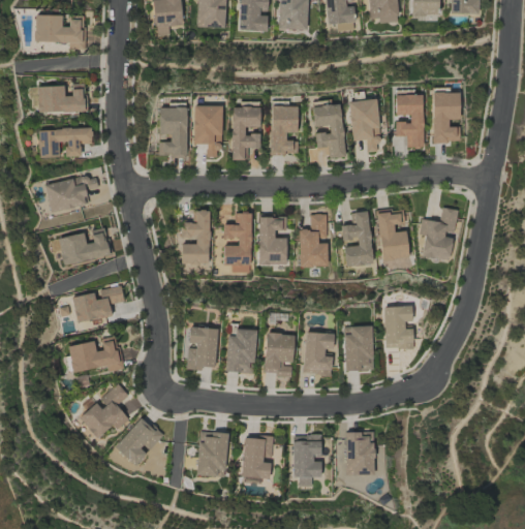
[(184,25),(182,0),(154,0),(157,35),(172,34),(172,26),(184,25)]
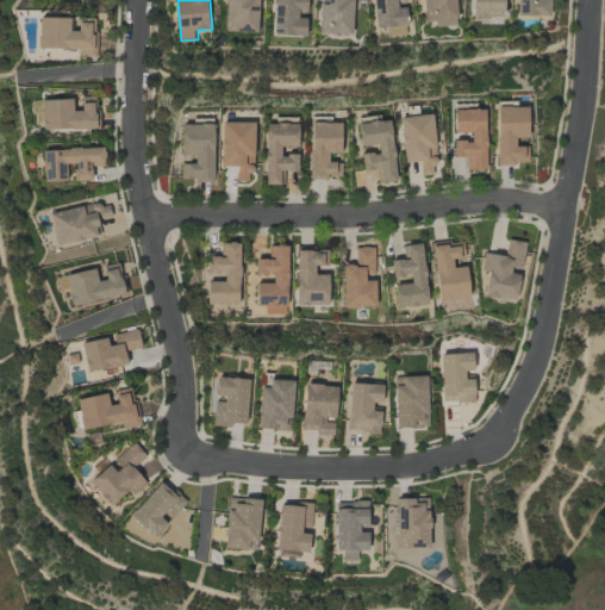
[(229,0),(229,31),(261,31),(261,0),(229,0)]
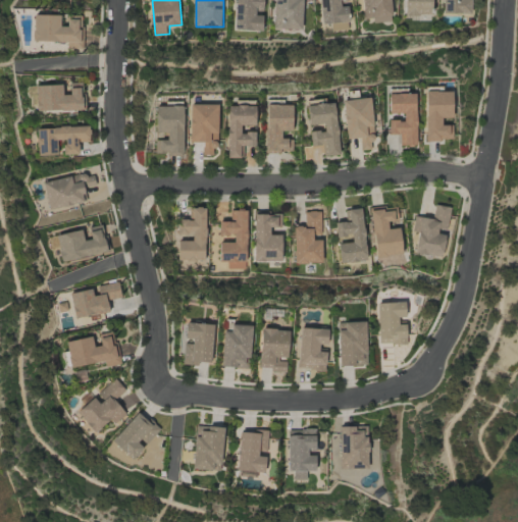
[(264,31),(264,0),(238,0),(237,30),(264,31)]
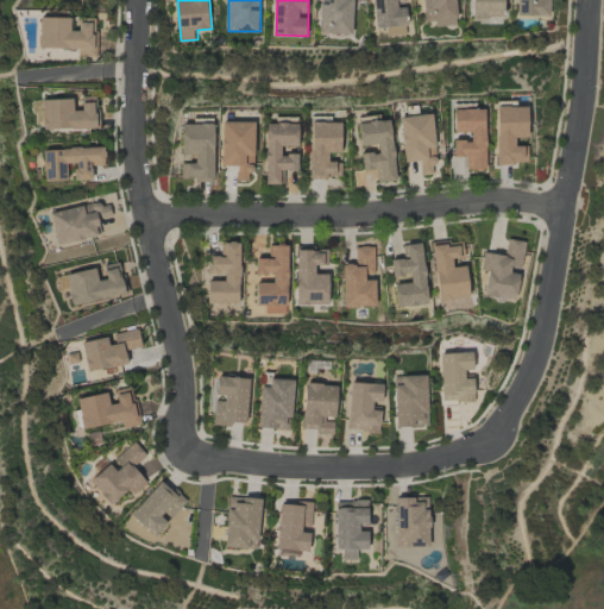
[(322,0),(322,33),(356,33),(356,0),(322,0)]
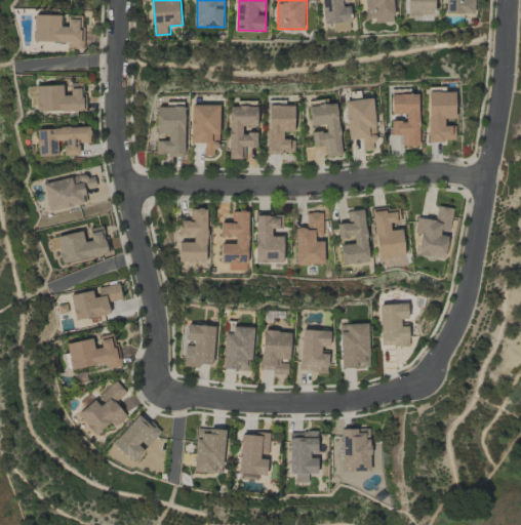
[(323,0),(325,25),(335,24),(336,31),(354,29),(352,4),(351,0),(323,0)]
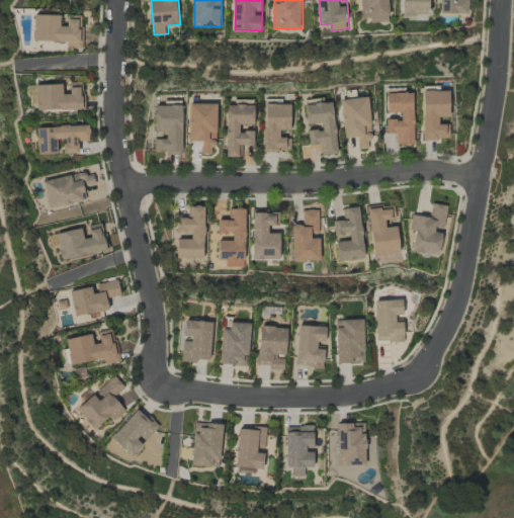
[(361,0),(362,18),(372,18),(372,22),(391,21),(389,0),(361,0)]
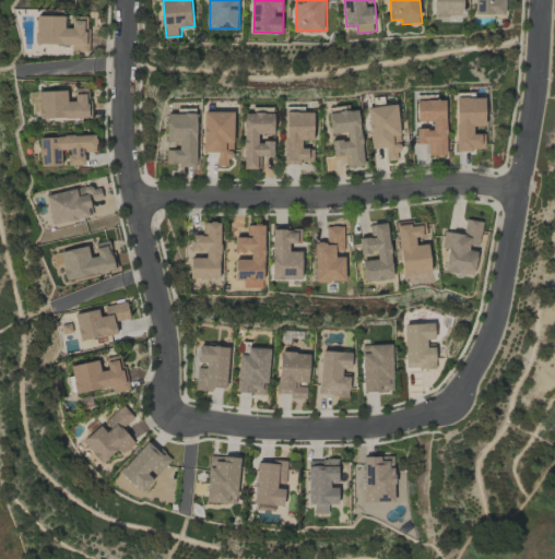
[(436,0),(437,16),(465,16),(465,0),(436,0)]
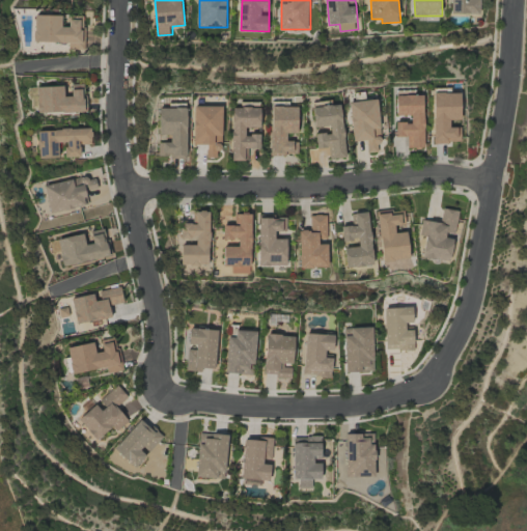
[(452,0),(453,12),(481,14),(481,0),(452,0)]
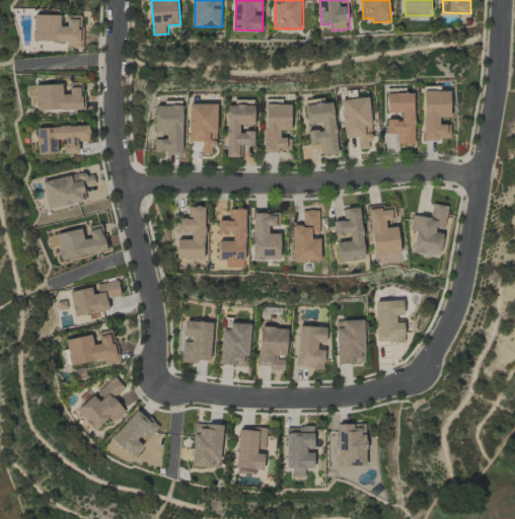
[(84,49),(84,16),(69,16),(69,25),(62,25),(62,15),(35,14),(35,41),(69,42),(69,49),(84,49)]
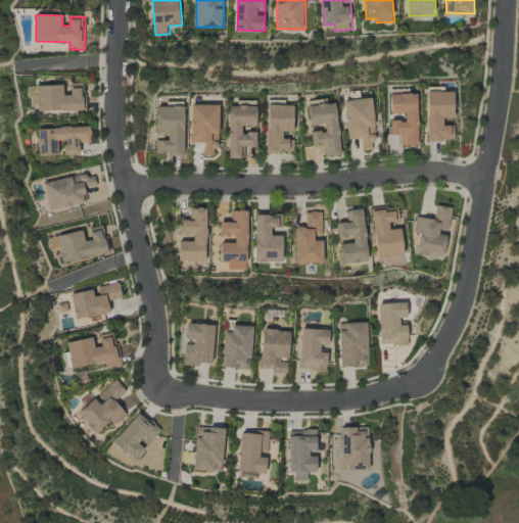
[(39,111),(87,109),(86,82),(73,83),(73,94),(64,94),(64,85),(36,86),(36,96),(39,96),(39,111)]
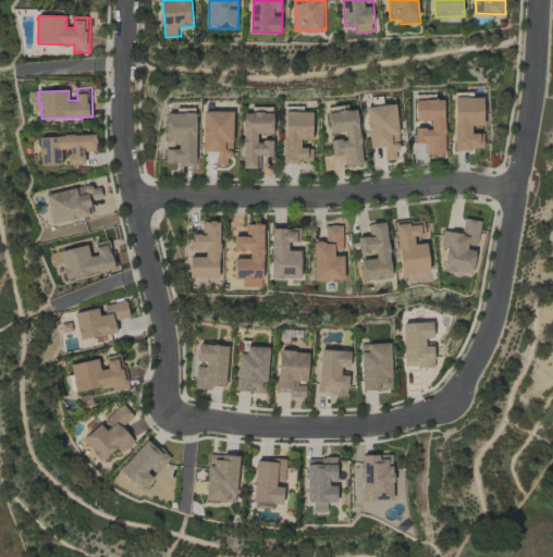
[(484,125),(484,98),(456,97),(456,149),(484,150),(486,134),(474,133),(474,125),(484,125)]
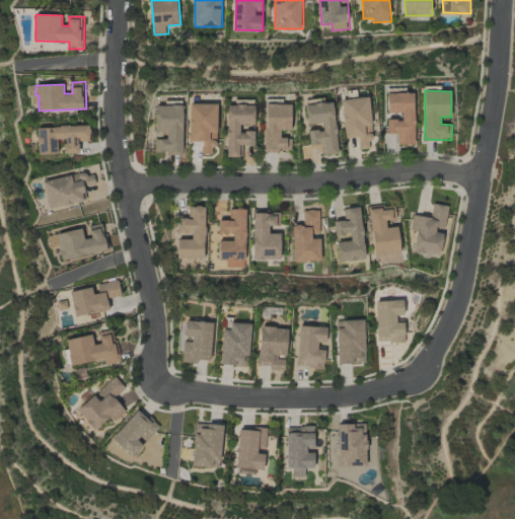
[(388,113),(402,113),(402,120),(388,120),(388,133),(400,133),(400,144),(416,144),(415,93),(387,93),(388,113)]
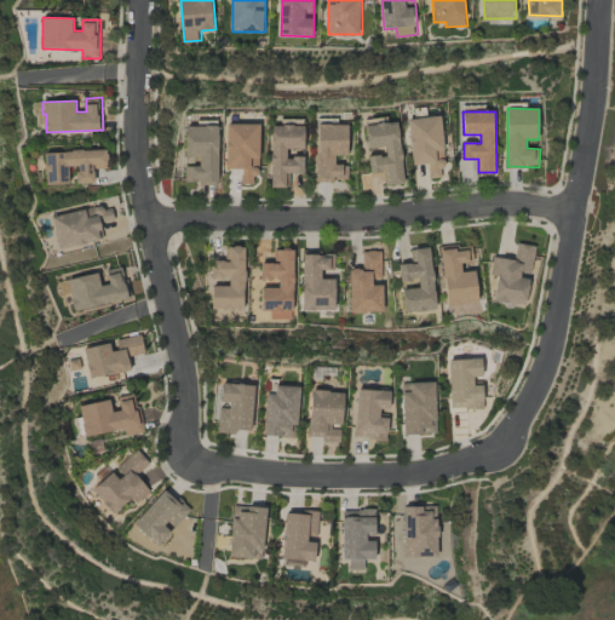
[(408,119),(414,166),(430,164),(431,178),(448,176),(440,115),(408,119)]
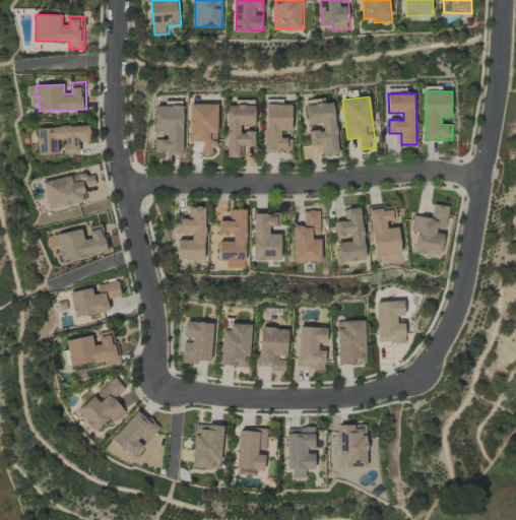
[(309,124),(324,123),(325,130),(311,131),(312,145),(323,144),(324,155),(340,153),(335,102),(307,105),(309,124)]
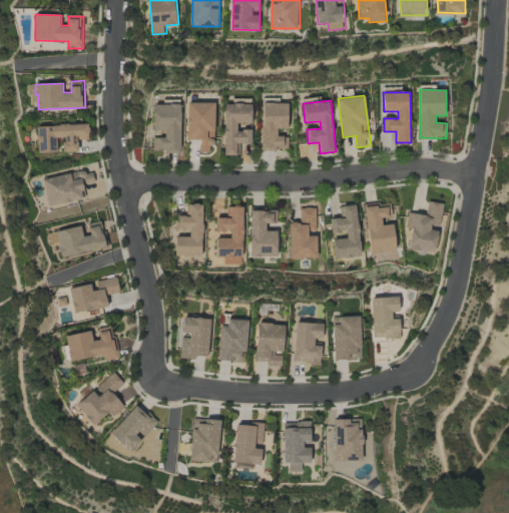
[(188,138),(201,139),(201,152),(214,152),(215,102),(188,102),(188,138)]
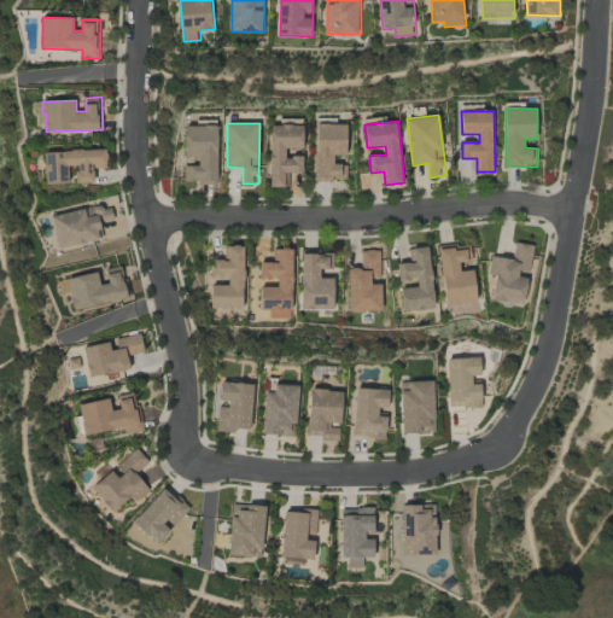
[(348,155),(348,123),(316,123),(316,180),(349,180),(349,164),(334,164),(334,155),(348,155)]
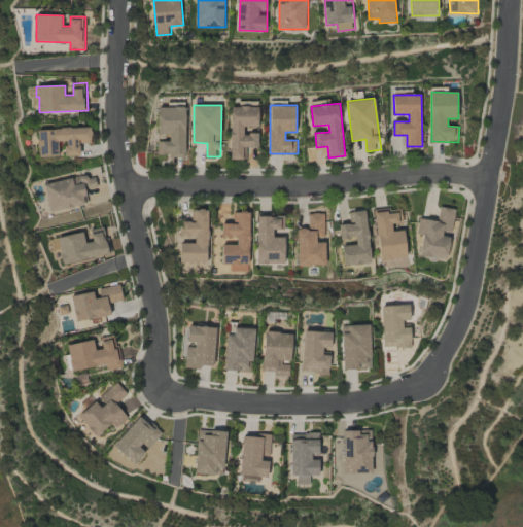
[(159,107),(160,134),(171,133),(171,141),(159,141),(160,156),(187,155),(186,107),(159,107)]
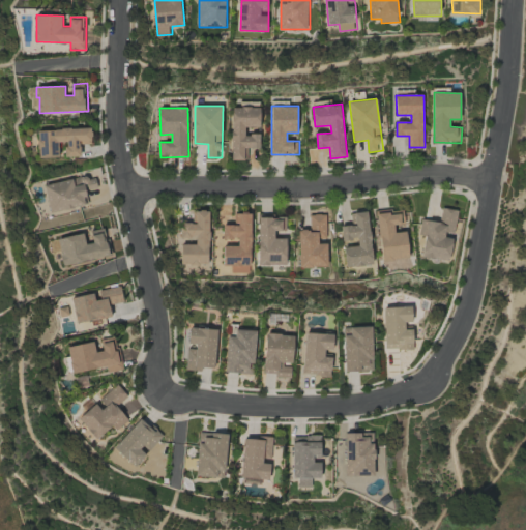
[(233,108),(233,160),(251,160),(251,148),(261,148),(261,135),(245,135),(245,127),(261,127),(261,108),(233,108)]
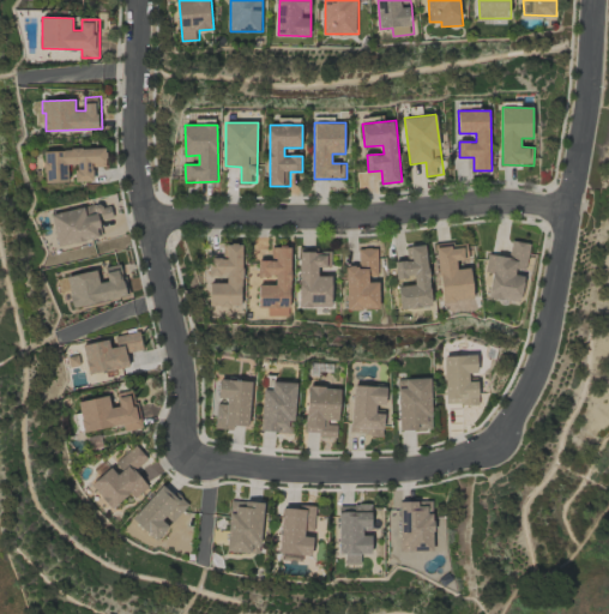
[(71,181),(70,164),(78,164),(78,181),(96,181),(95,167),(108,167),(108,148),(46,150),(47,182),(71,181)]
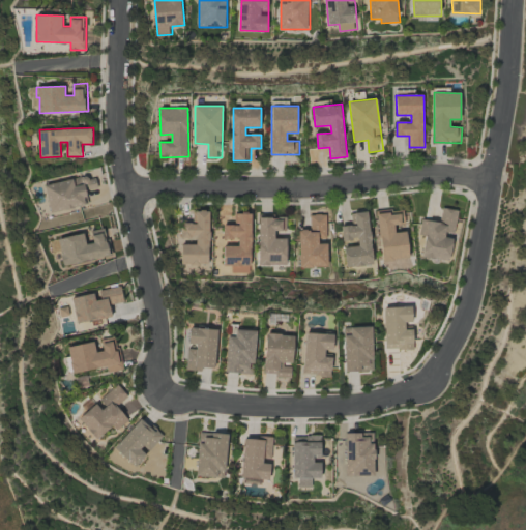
[(46,184),(52,213),(91,205),(85,176),(46,184)]
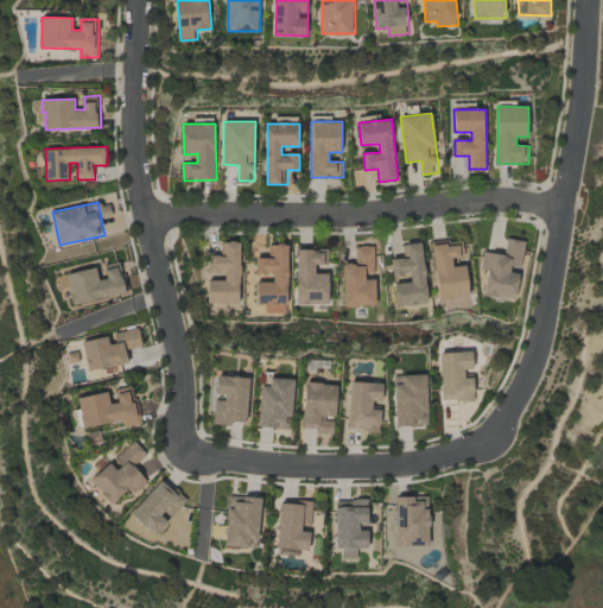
[(486,251),(482,270),(489,270),(486,295),(516,299),(521,271),(522,271),(527,241),(508,238),(506,254),(486,251)]
